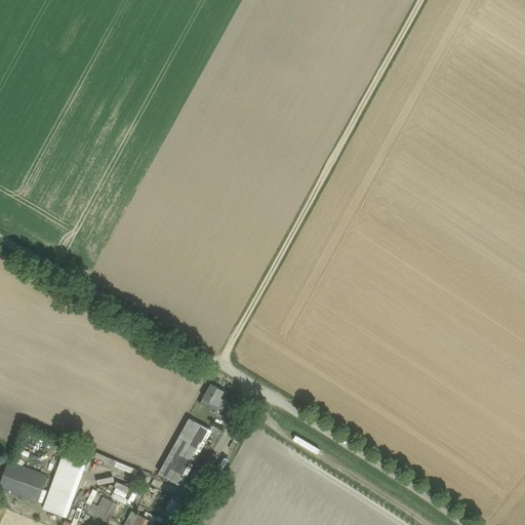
[(224,417),(232,404),(220,398),(225,392),(211,384),(200,404),(224,417)]
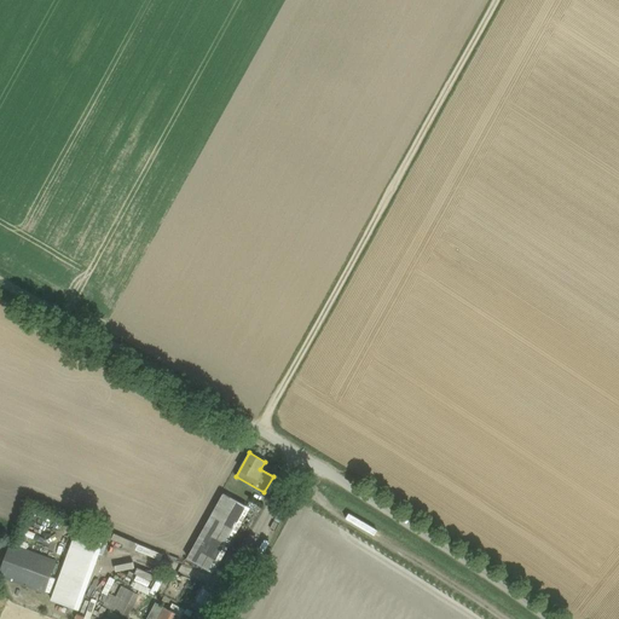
[(223,491),(187,557),(215,572),(250,507),(223,491)]
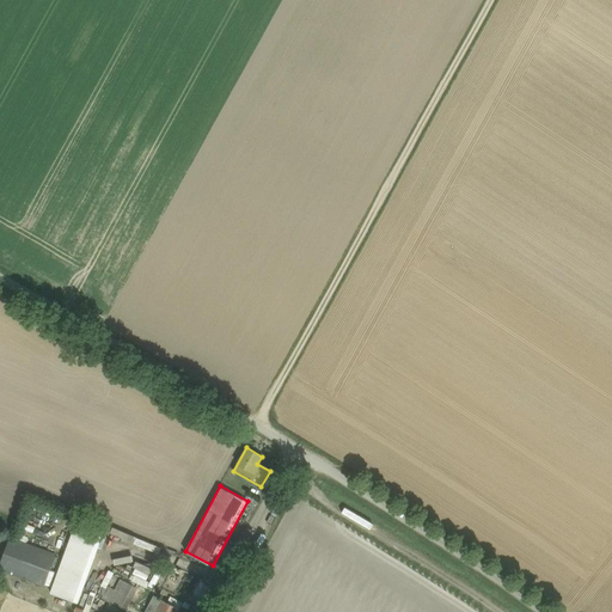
[(80,601),(97,545),(103,548),(106,534),(73,524),(51,593),(80,601)]
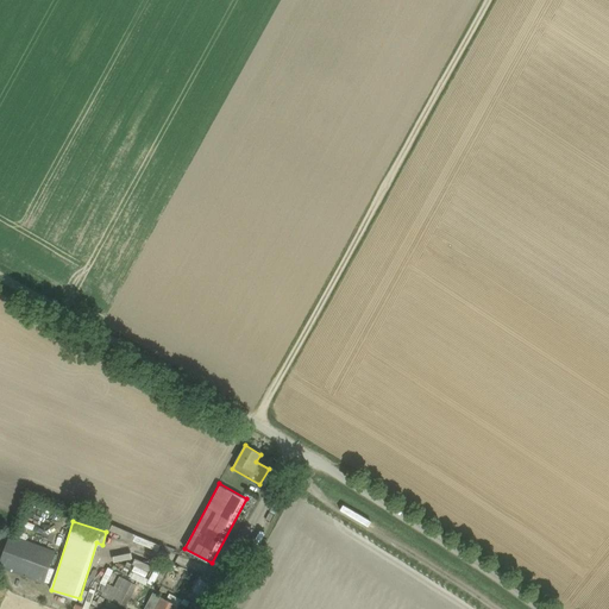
[(113,525),(111,531),(158,550),(161,544),(113,525)]
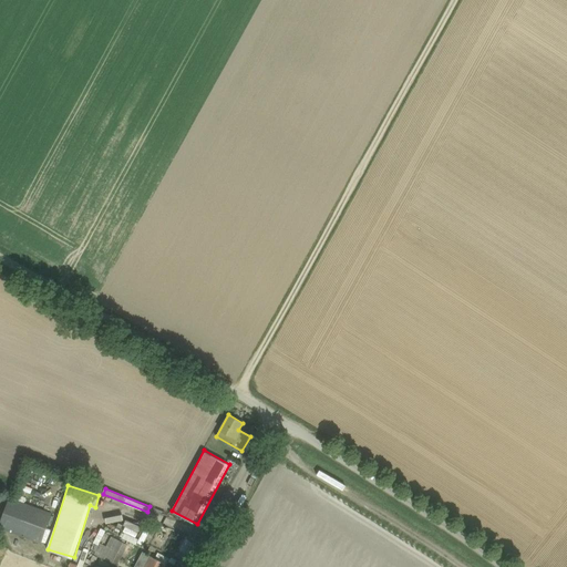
[(10,497),(0,523),(0,527),(41,544),(52,514),(10,497)]
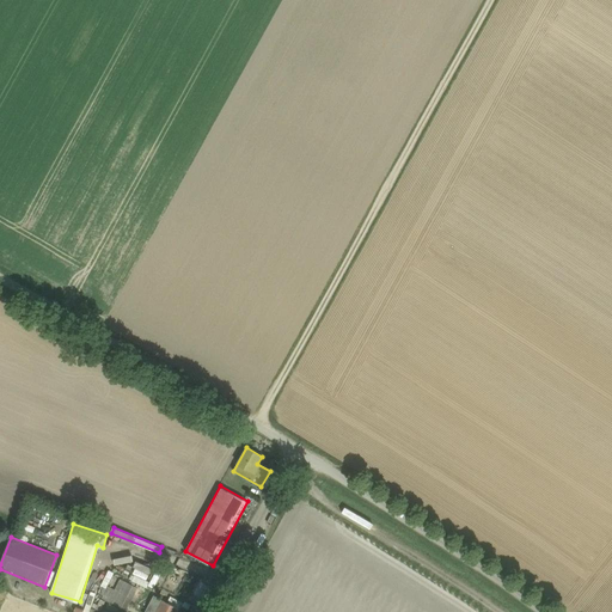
[(142,577),(144,567),(129,565),(129,577),(142,577)]
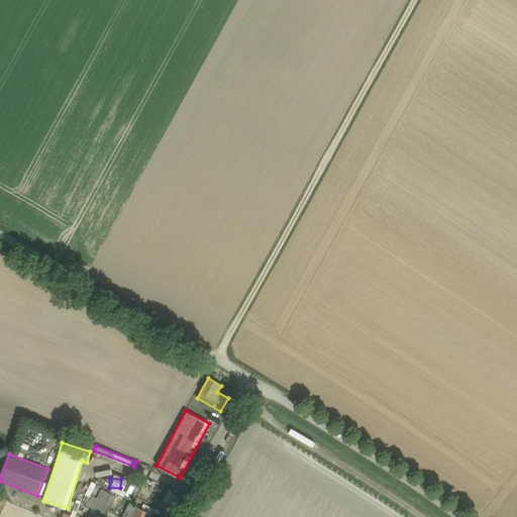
[(107,516),(116,497),(101,489),(97,498),(91,495),(86,506),(107,516)]
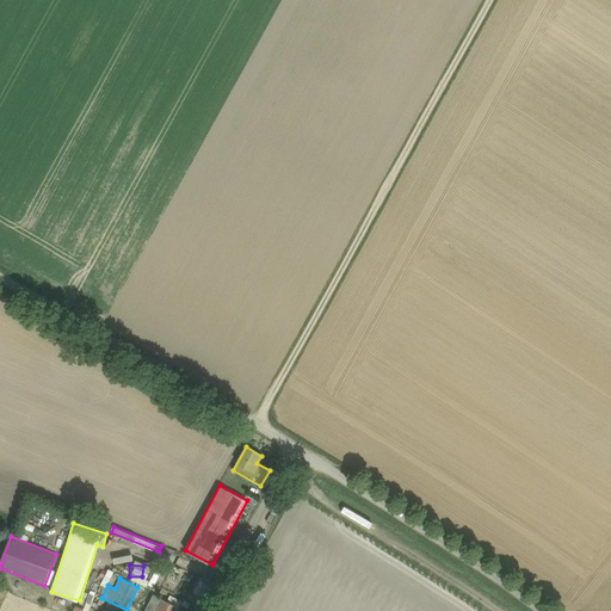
[(177,610),(179,609),(154,594),(146,610),(177,610)]
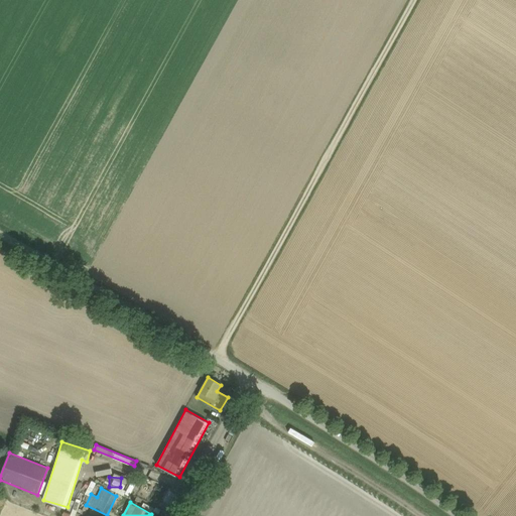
[(166,503),(159,515),(168,515),(173,507),(166,503)]
